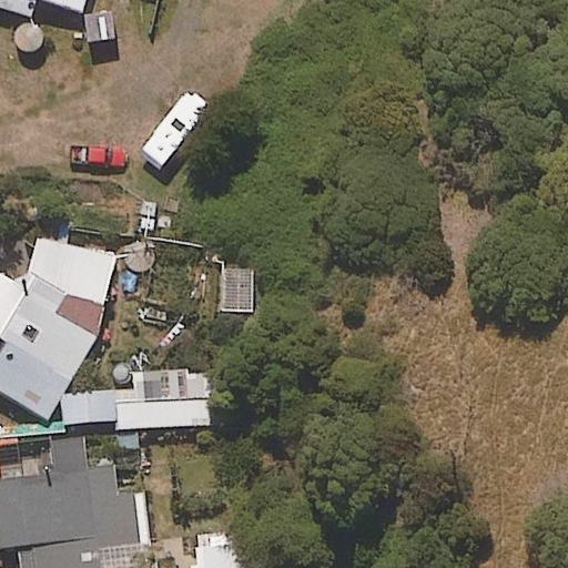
[(85,0),(0,0),(0,9),(28,19),(34,0),(36,0),(81,14),(85,0)]
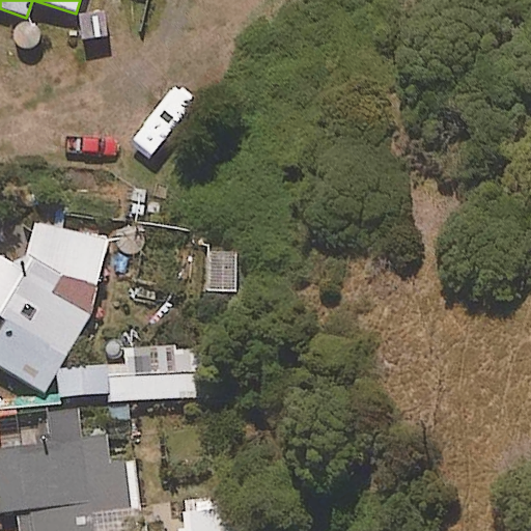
[(115,18),(80,17),(79,47),(114,48),(115,18)]
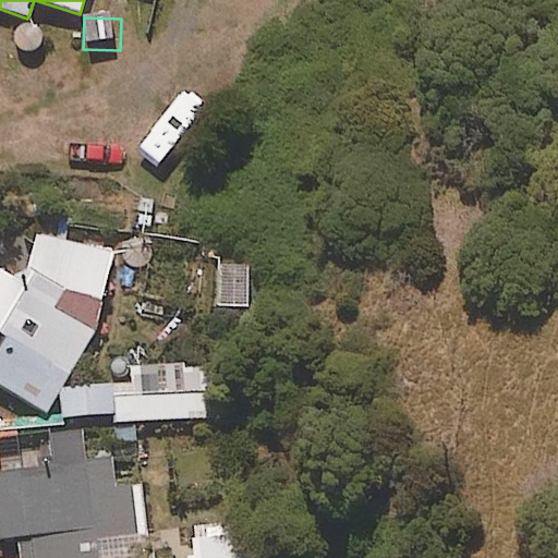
[(111,263),(47,228),(19,281),(0,270),(0,334),(4,337),(0,344),(0,390),(48,416),(96,327),(111,263)]
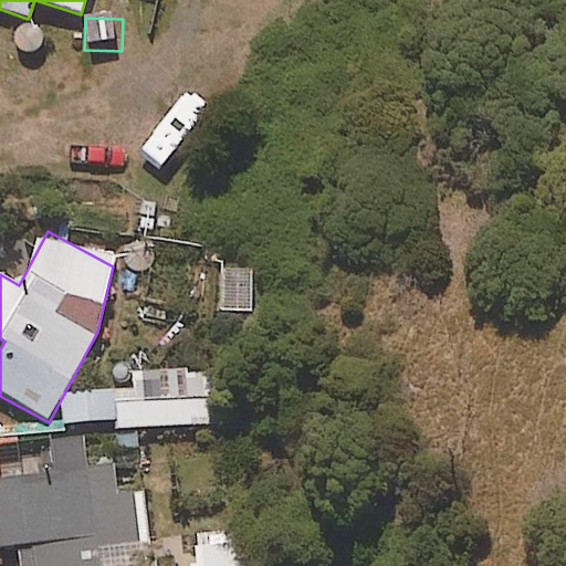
[(254,258),(223,258),(223,308),(253,308),(254,258)]
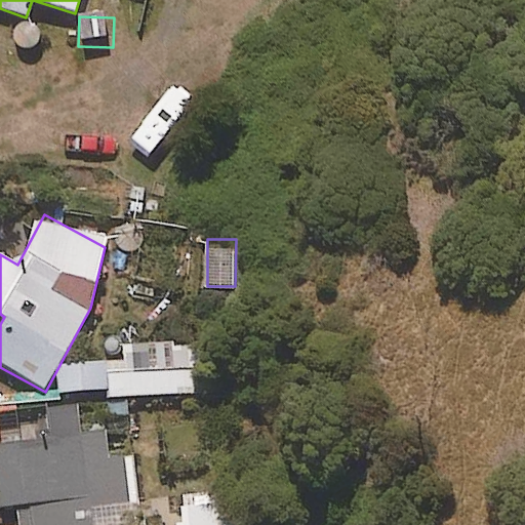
[(198,342),(124,347),(125,364),(59,367),(62,394),(108,391),(108,398),(201,393),(198,342)]
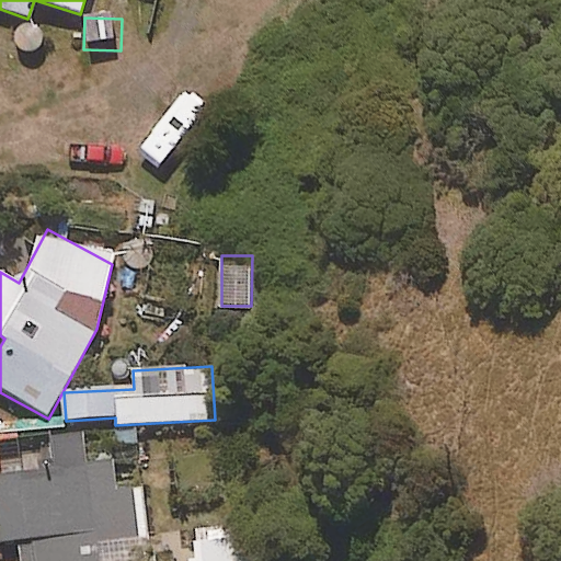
[(83,437),(46,441),(50,480),(0,484),(0,542),(19,541),(21,560),(148,560),(140,489),(115,491),(112,465),(87,467),(83,437)]
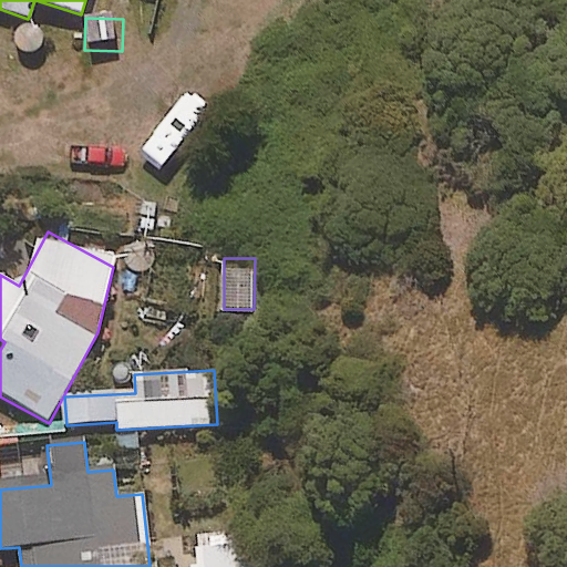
[(267,566),(266,534),(196,537),(196,566),(267,566)]
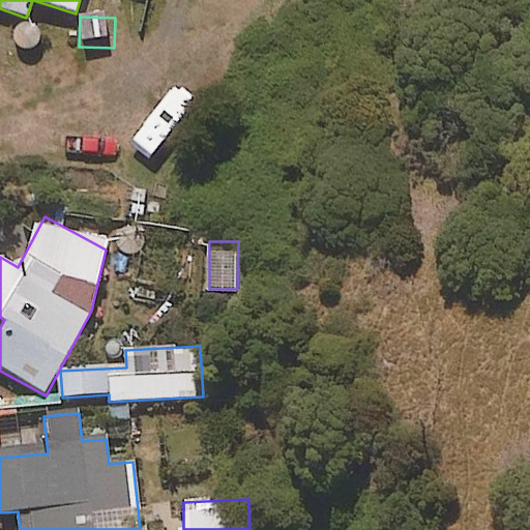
All buildings are outlined.
